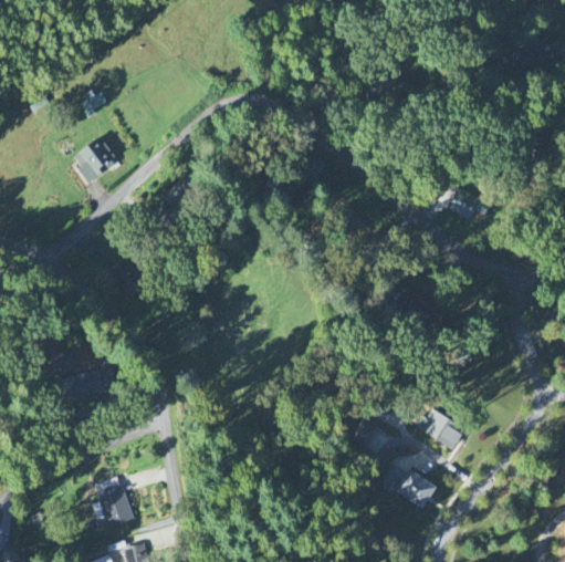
[(104,141),(98,145),(93,138),(73,153),(82,164),(77,166),(89,181),(118,160),(104,141)]
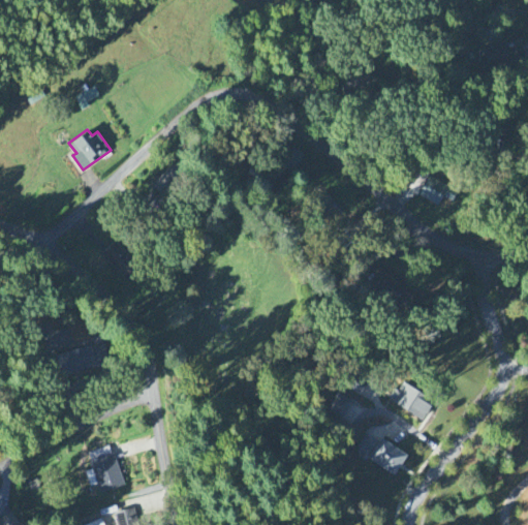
[(433,170),(456,182),(456,181),(459,183),(459,184),(462,186),(457,195),(448,190),(442,201),(422,189),(433,170)]
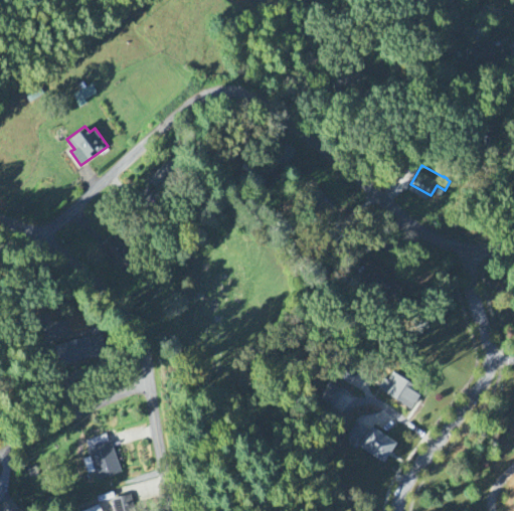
[(363,270),(370,262),(380,272),(383,268),(392,276),(394,274),(405,285),(404,286),(414,295),(400,311),(387,300),(391,295),(363,270)]
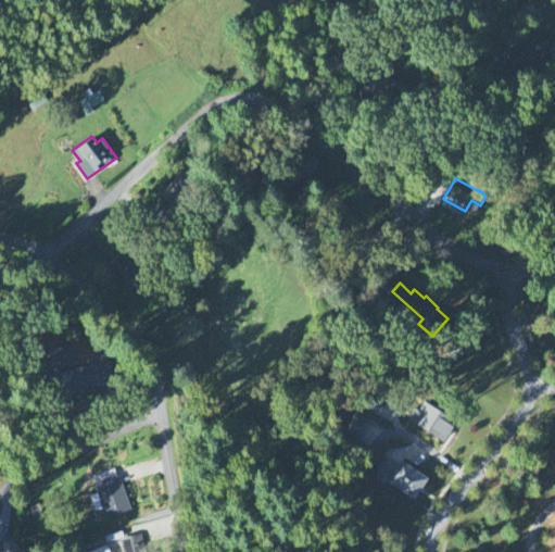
[(65,394),(113,378),(105,358),(58,374),(65,394)]
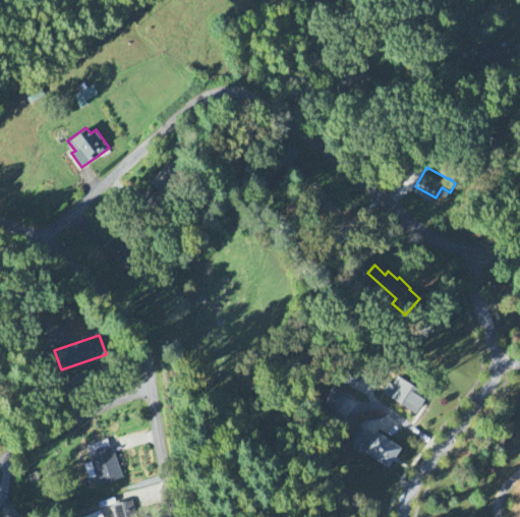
[(341,379),(355,387),(358,381),(344,372),(341,379)]
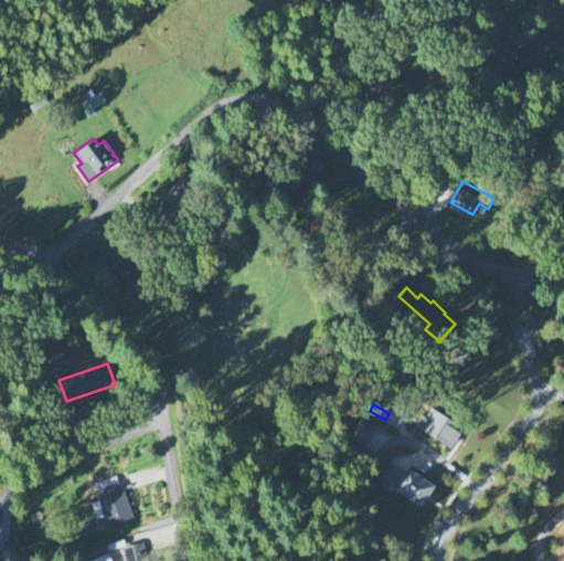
[(413,426),(449,446),(460,427),(428,410),(425,416),(419,413),(413,426)]
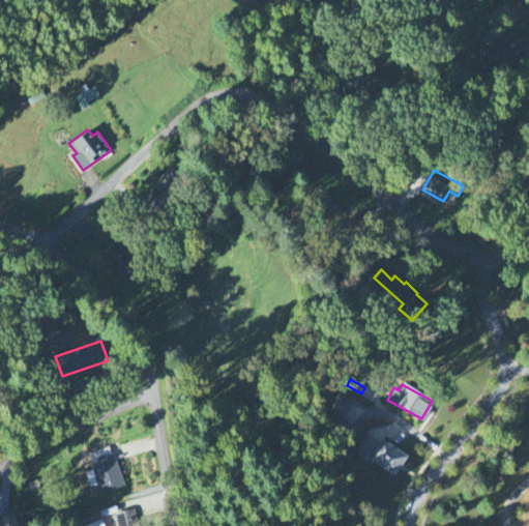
[(354,401),(340,391),(328,409),(344,418),(354,401)]
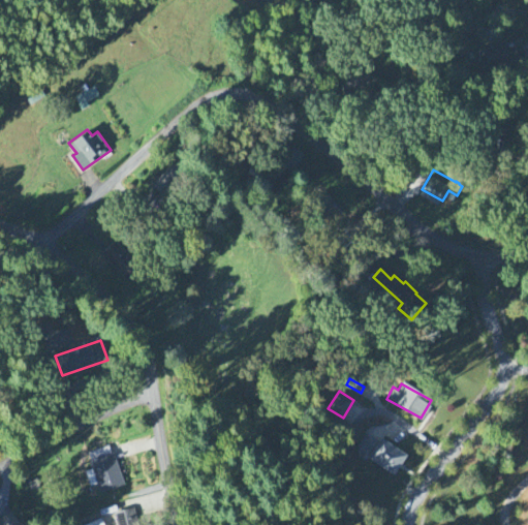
[(368,459),(394,473),(406,451),(368,431),(360,446),(371,453),(368,459)]
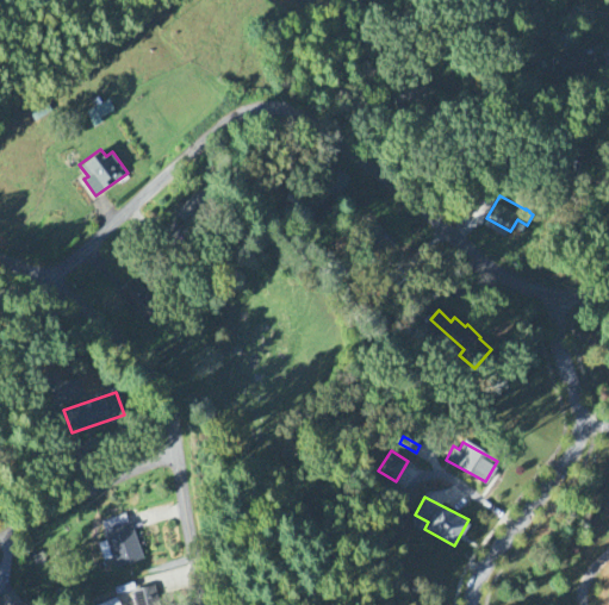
[(103,519),(116,566),(143,557),(129,511),(103,519)]
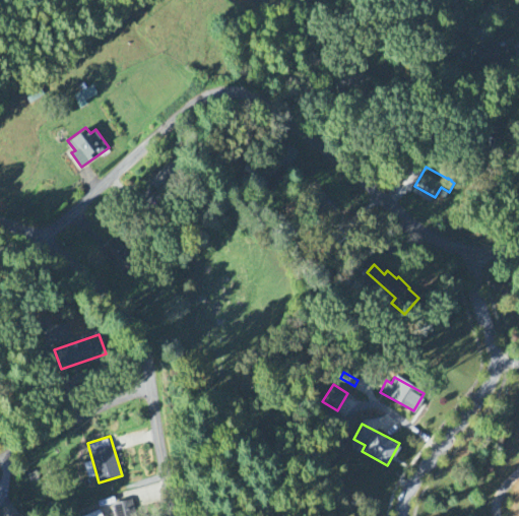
[(0,506),(0,511),(2,515),(18,515),(21,515),(14,500),(0,506)]
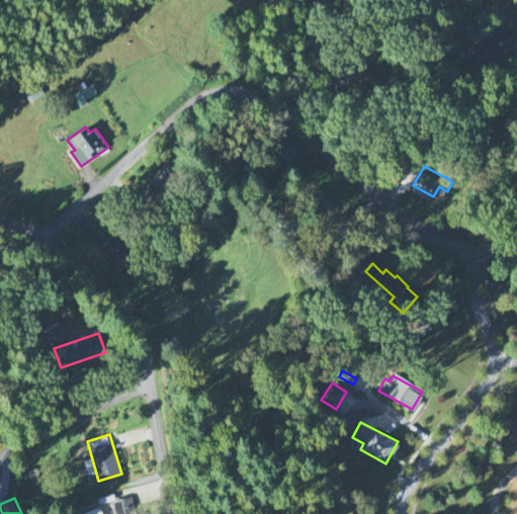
[(135,513),(135,498),(114,498),(114,513),(135,513)]
